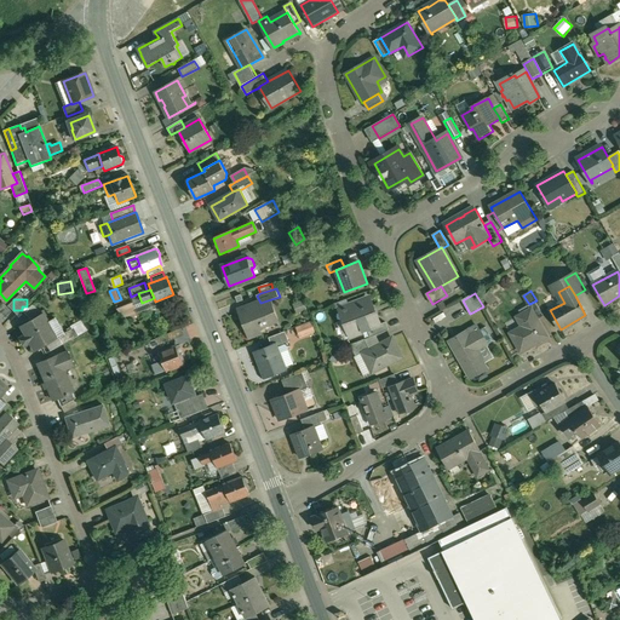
[(250,306),(239,310),(250,337),(262,332),(259,327),(279,320),(271,299),(260,303),(250,306)]
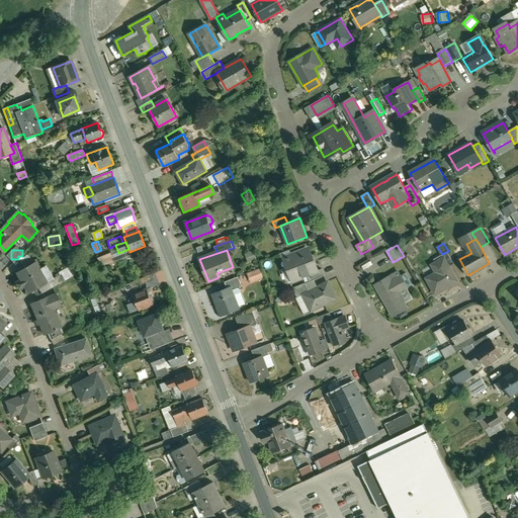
[(309,250),(286,258),(294,279),(308,275),(317,271),(309,250)]
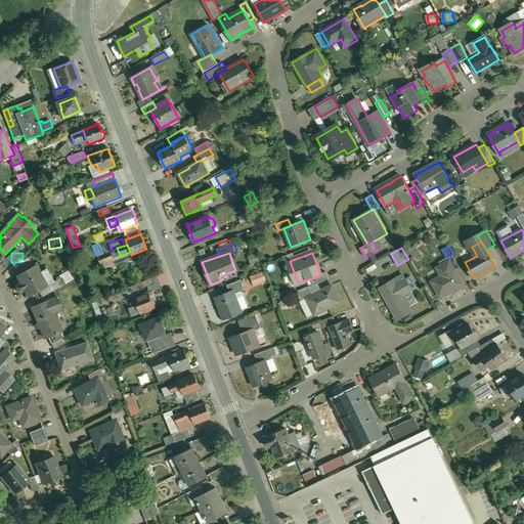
[(256,254),(248,257),(251,265),(259,262),(256,254)]
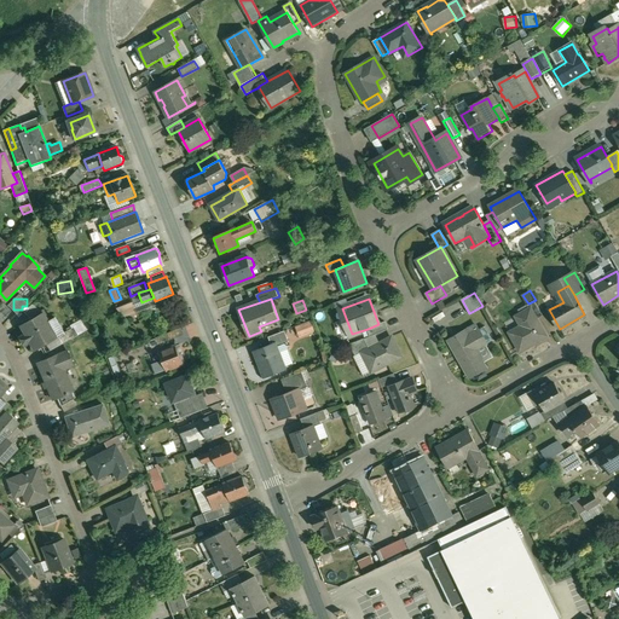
[(543,316),(534,301),(528,305),(531,308),(537,319),(543,316)]
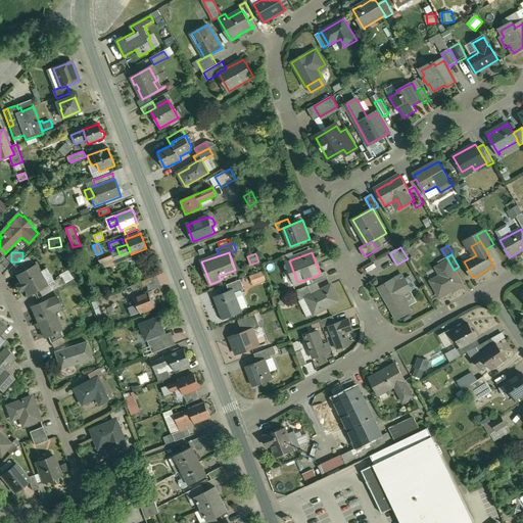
[(112,255),(98,260),(100,266),(103,265),(106,270),(116,266),(112,255)]
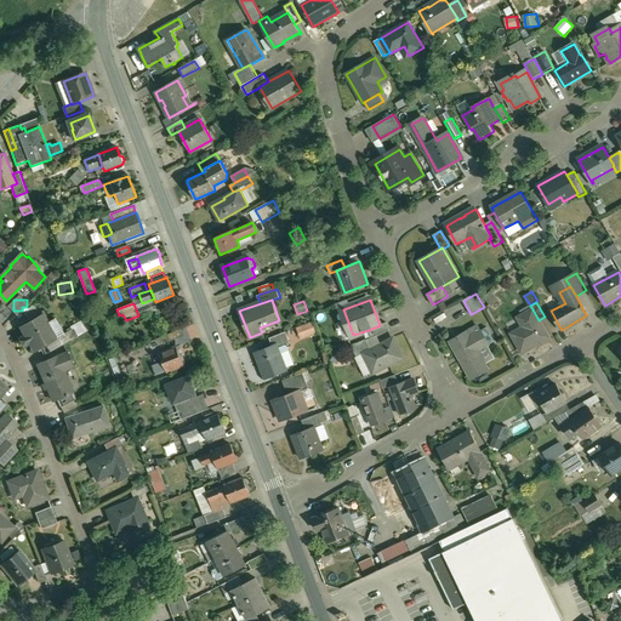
[(533,309),(518,318),(524,326),(512,334),(522,352),(548,336),(539,320),(533,309)]
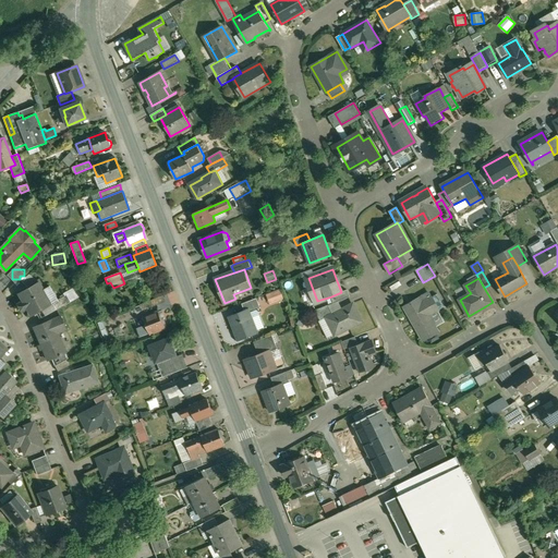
[(38,279),(16,291),(31,316),(52,304),(38,279)]
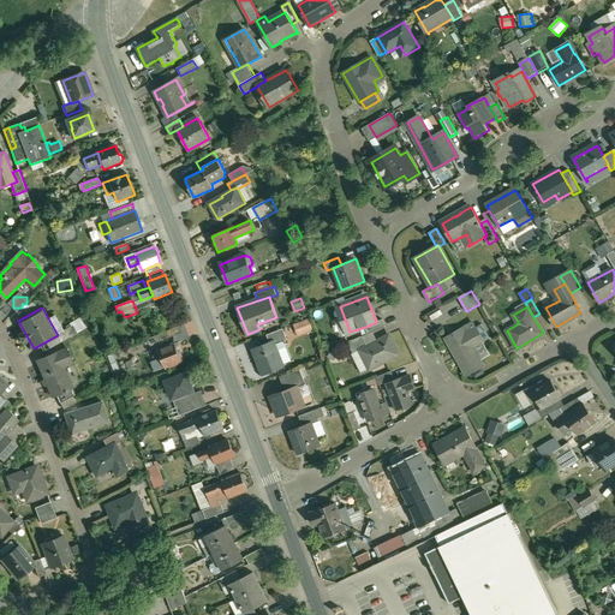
[(309,318),(293,324),(298,335),(314,328),(309,318)]
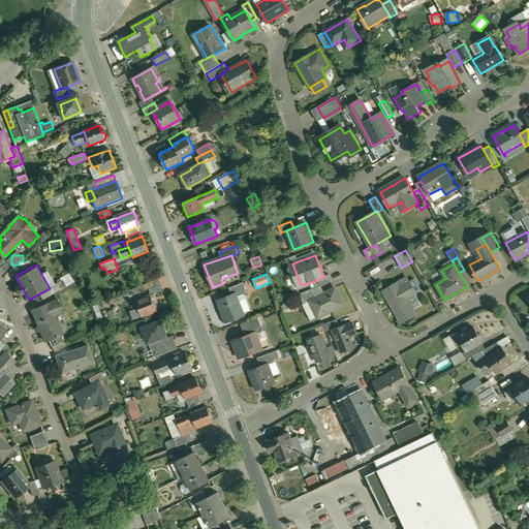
[(330,274),(323,277),(314,281),(317,287),(332,281),(330,274)]
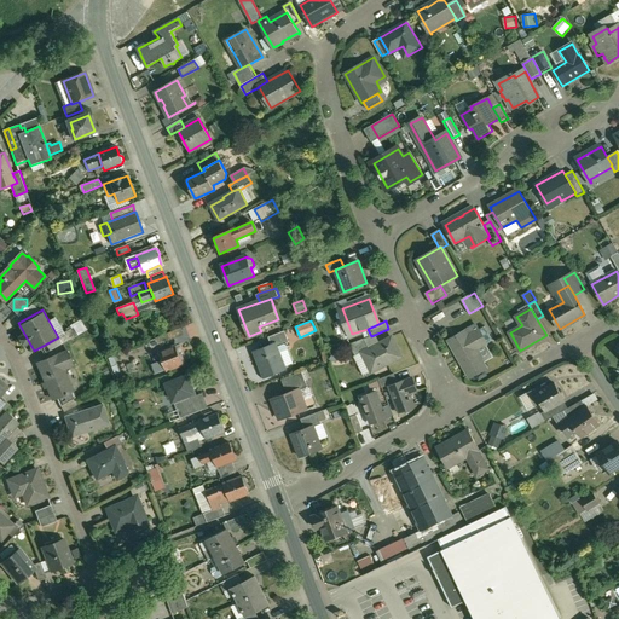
[(476,325),(466,331),(469,335),(479,329),(476,325)]
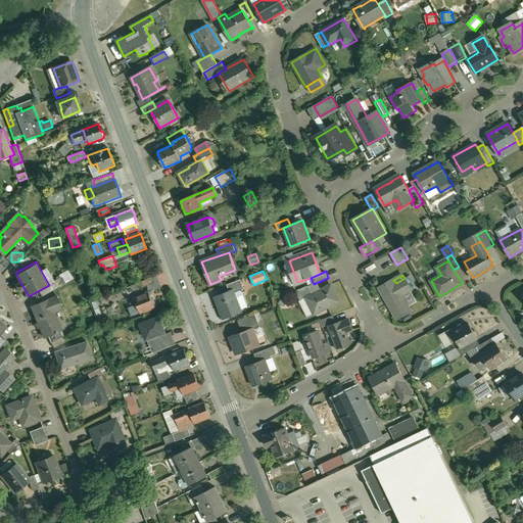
[(62,276),(51,283),(54,289),(66,283),(62,276)]
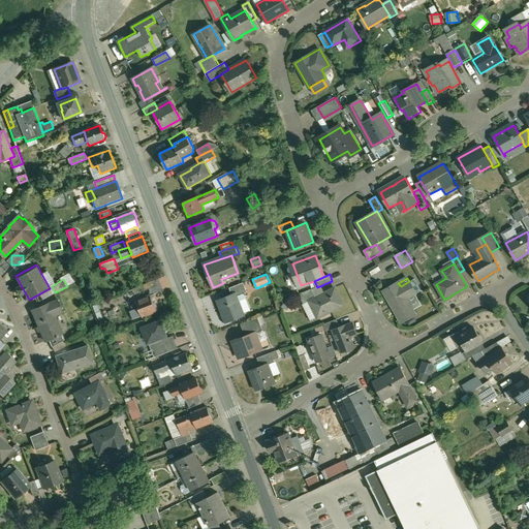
[(401,286),(398,283),(391,287),(391,286),(390,287),(383,291),(402,323),(416,314),(408,300),(416,294),(422,291),(414,279),(413,279),(409,281),(401,286)]
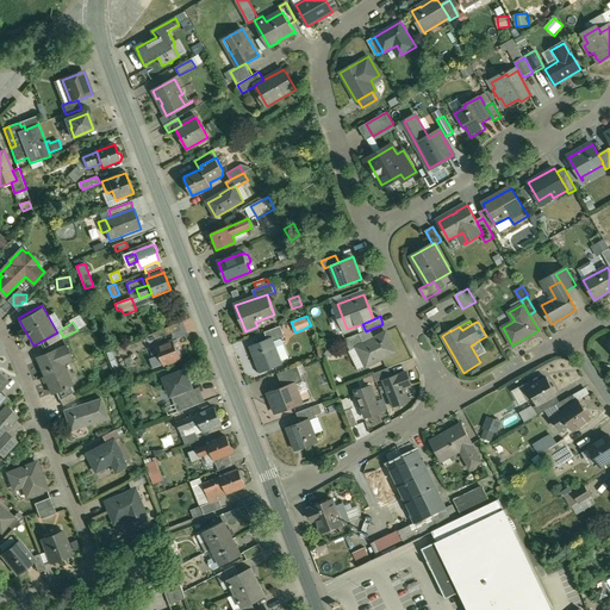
[(179,323),(153,334),(155,340),(181,330),(179,323)]
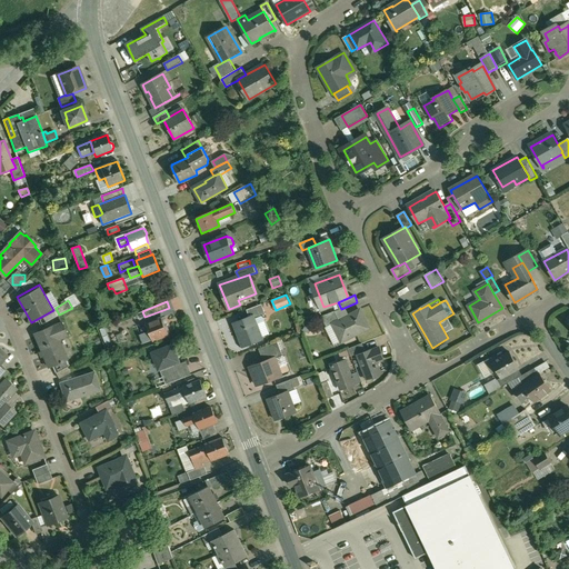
[(262,303),(248,309),(251,317),(255,316),(256,319),(267,315),(262,303)]
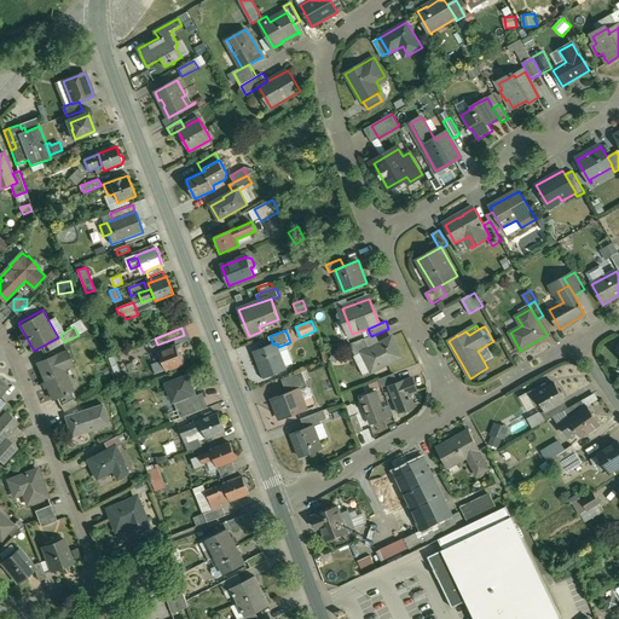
[(370,348),(363,352),(371,371),(386,364),(386,365),(403,357),(393,337),(370,348)]
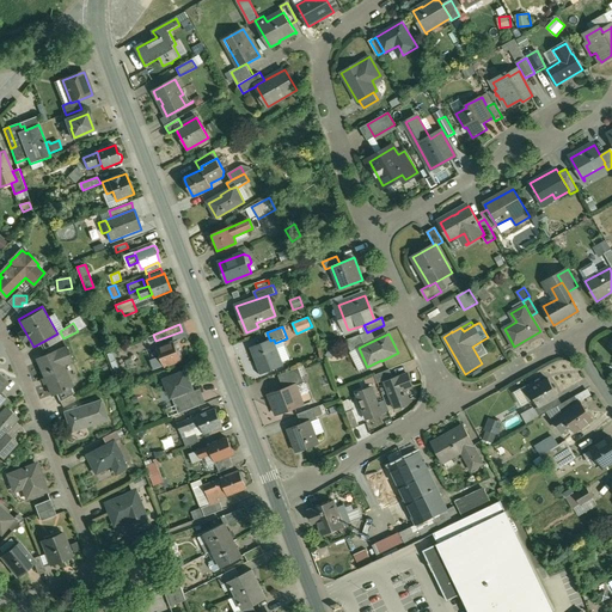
[(361,335),(347,341),(352,352),(357,348),(359,348),(366,344),(361,335)]
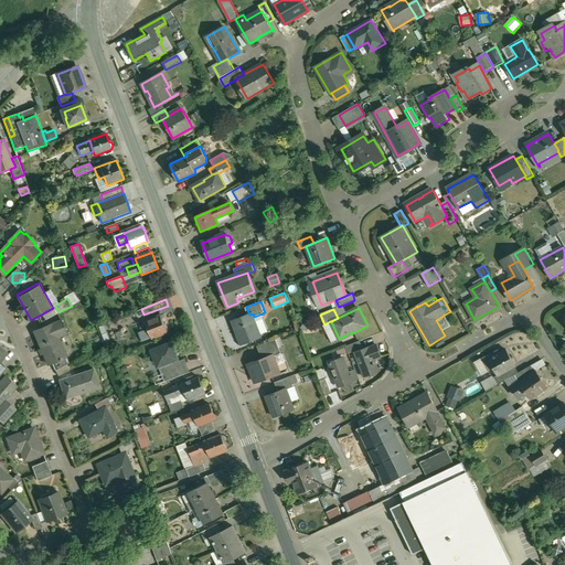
[(249,315),(232,321),(242,345),(262,338),(254,317),(253,313),(249,315)]
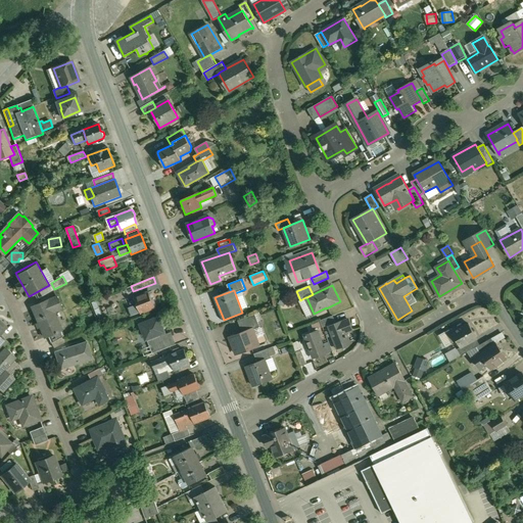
[(149,292),(135,297),(141,314),(155,307),(156,304),(154,300),(152,299),(149,292)]
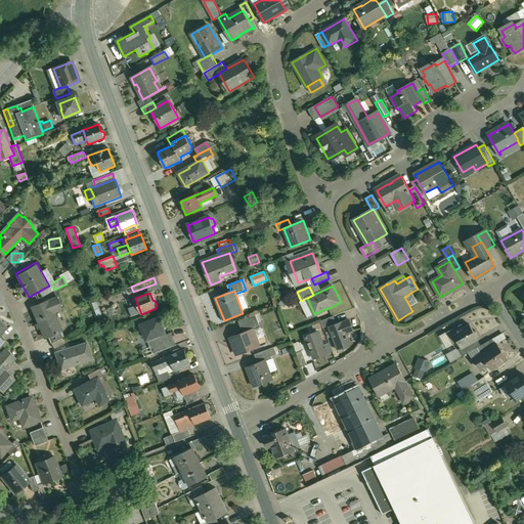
[(57,297),(42,304),(42,306),(34,309),(45,338),(49,337),(61,332),(53,312),(62,308),(57,297)]
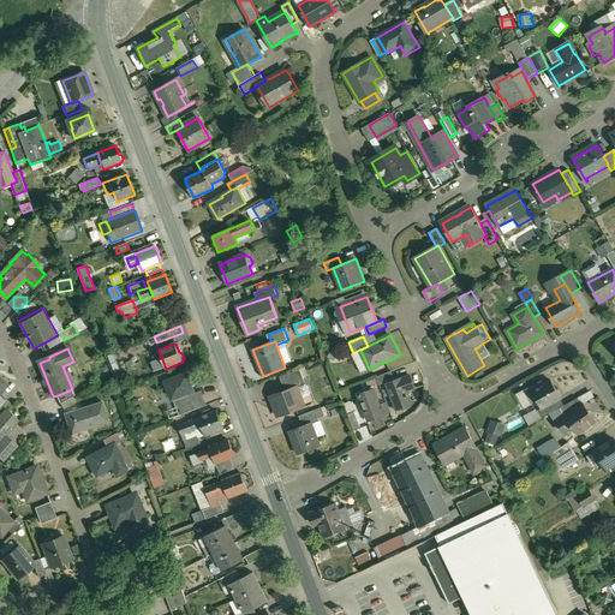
[(300,369),(280,377),(286,392),(297,387),(298,388),(306,384),(300,369)]
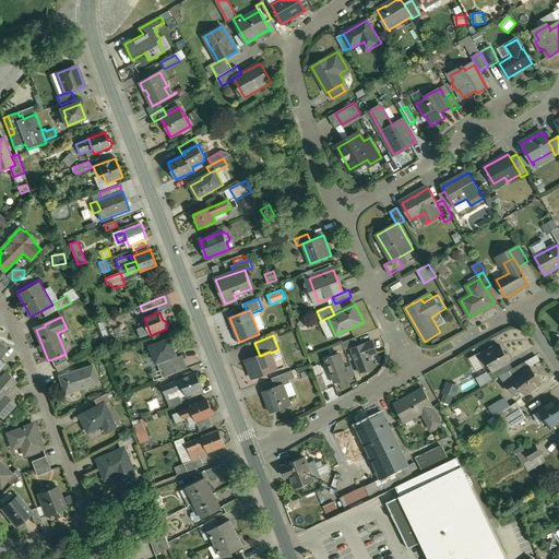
[(356,337),(343,343),(345,349),(358,344),(356,337)]
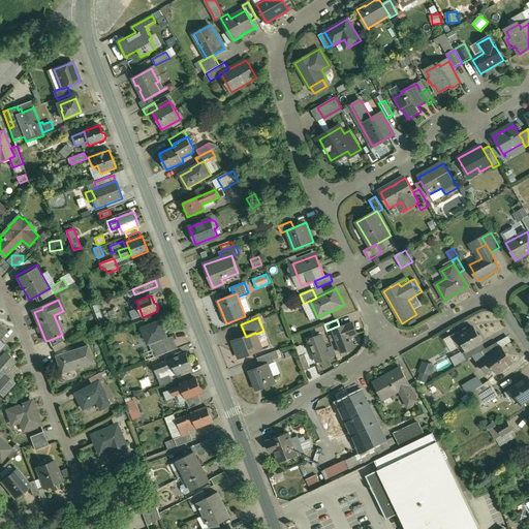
[(161,321),(145,328),(147,334),(146,334),(149,343),(166,336),(164,329),(164,327),(163,323),(162,322),(161,322),(161,321)]
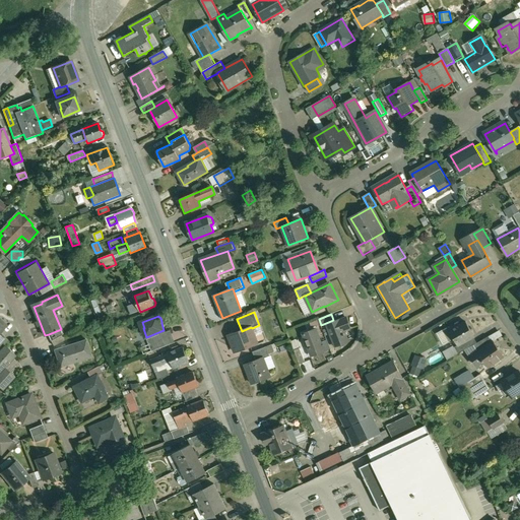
[(346,318),(327,325),(336,347),(347,342),(343,331),(350,328),(346,318)]
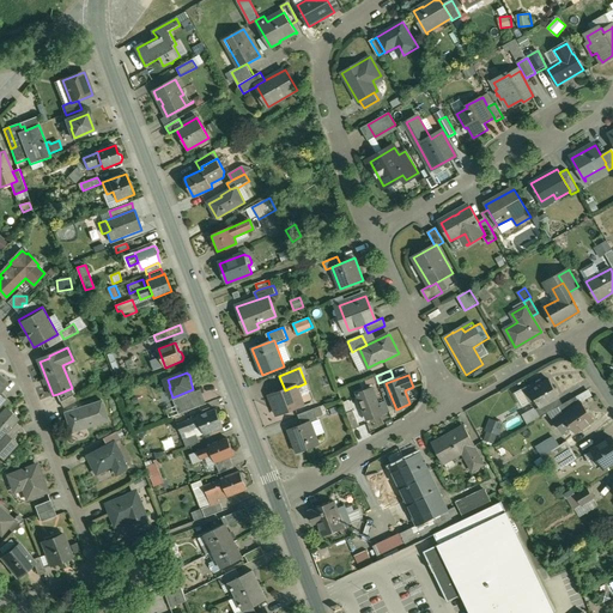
[(544,383),(541,380),(529,386),(523,389),(530,402),(536,399),(540,406),(541,407),(558,398),(559,396),(550,380),(544,383)]
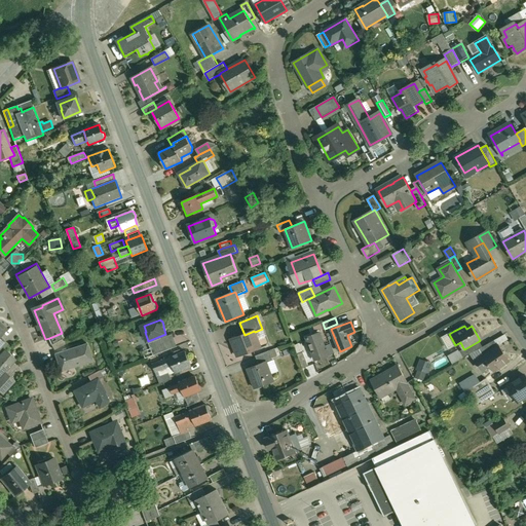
[(245,335),(232,339),(238,357),(261,347),(255,332),(254,331),(245,335)]
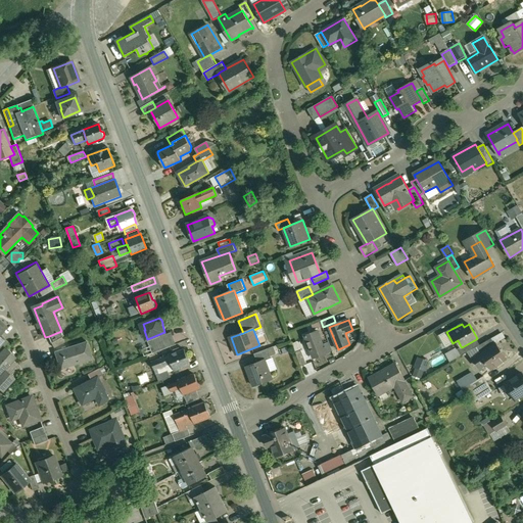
[(61,331),(49,336),(51,342),(62,336),(63,336),(61,331)]
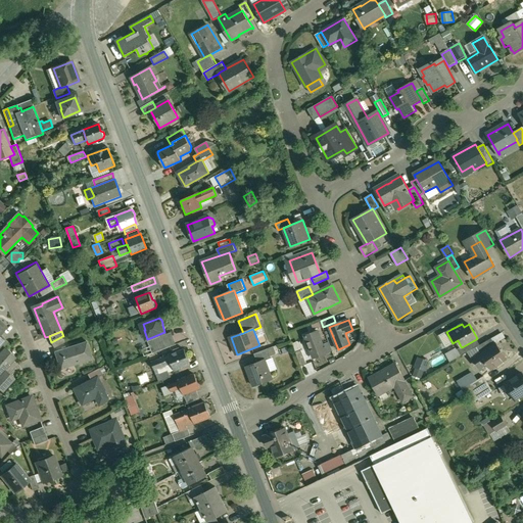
[(318,332),(304,336),(308,347),(310,346),(315,359),(326,353),(318,332)]
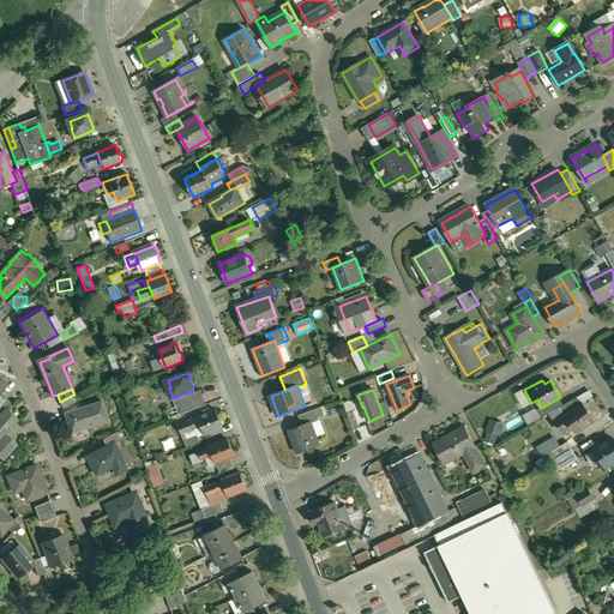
[(199,392),(181,399),(186,413),(205,405),(199,392)]
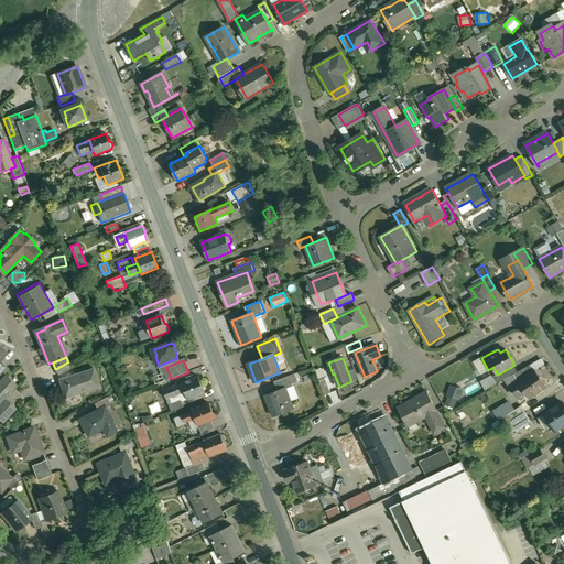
[(67,362),(55,369),(60,376),(71,369),(67,362)]
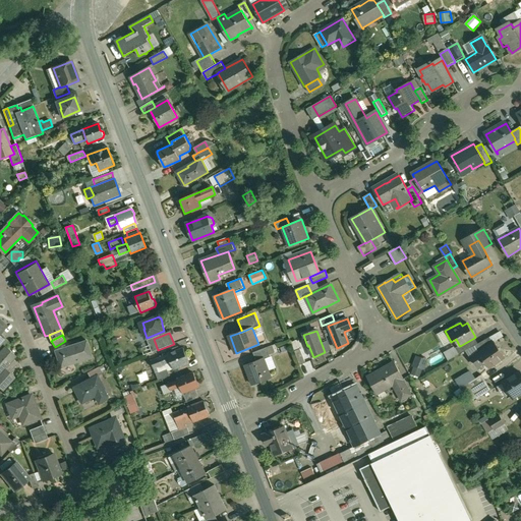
[(478,344),(475,346),(479,352),(493,342),(489,337),(478,344)]
